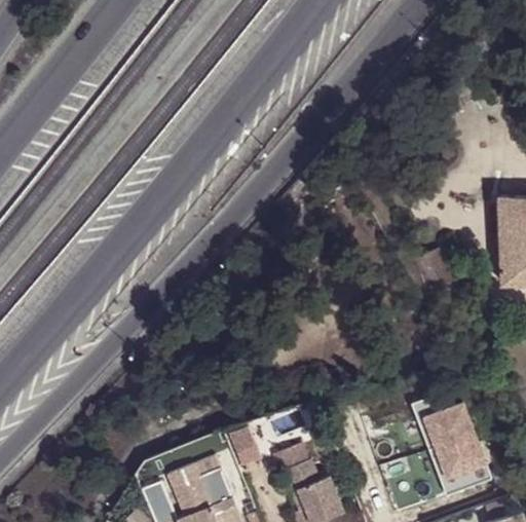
[(525,201),(500,202),(501,239),(496,240),(497,249),(501,250),(502,284),(525,284),(525,201)]
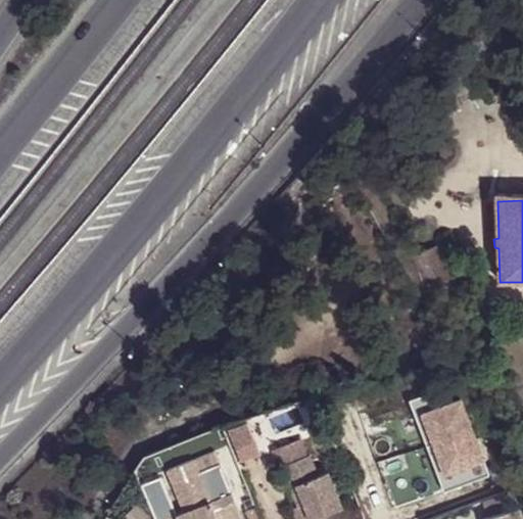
[(413,257),(430,289),(446,281),(433,247),(413,257)]
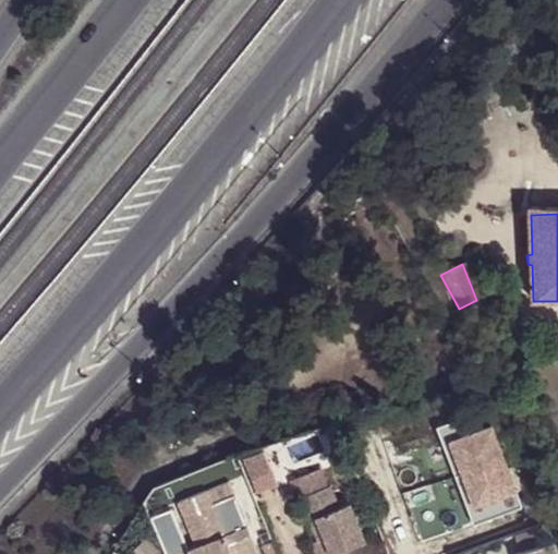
[(437,428),(471,526),(519,509),(489,428),(483,430),(478,418),(468,422),(465,417),(437,428)]
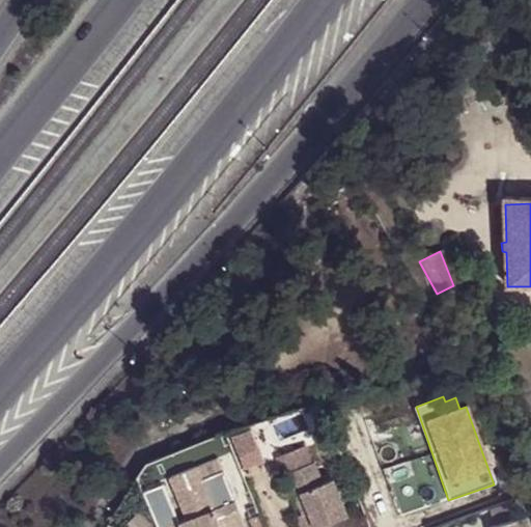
[(244,470),(268,460),(262,446),(238,456),(244,470)]
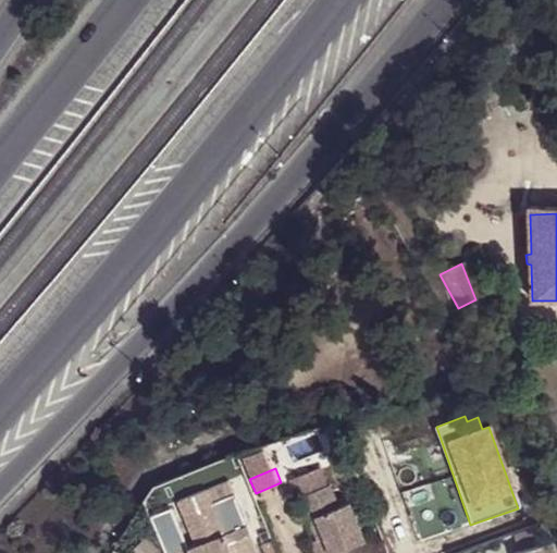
[(323,539),(316,541),(311,542),(314,552),(345,552),(345,551),(364,543),(348,503),(337,508),(330,486),(327,487),(320,468),(288,481),(296,499),(298,498),(306,495),(323,539)]
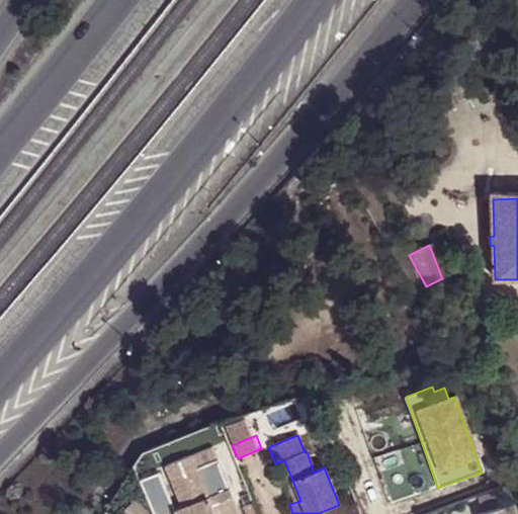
[(277,462),(293,503),(300,501),(284,460),(277,462)]
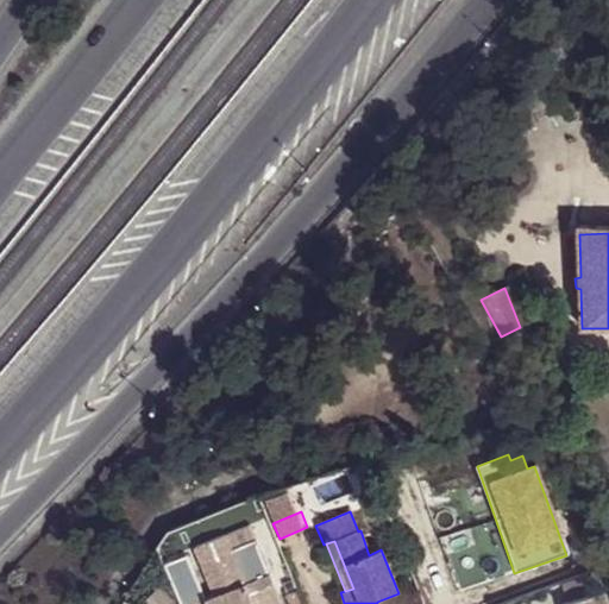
[(281,603),(270,574),(245,584),(231,549),(199,562),(212,597),(203,601),(205,603),(281,603)]
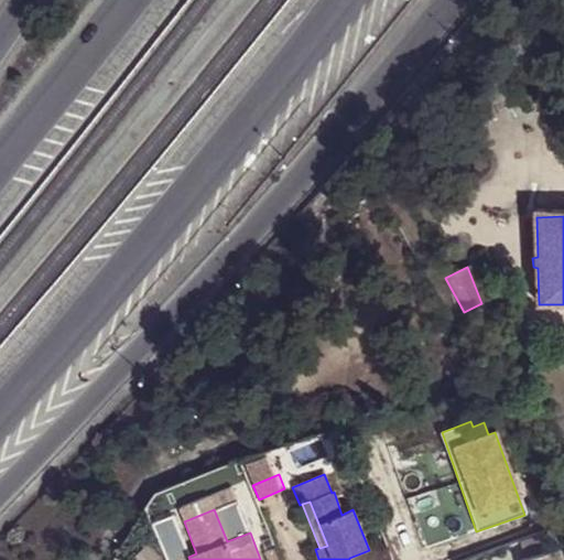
[(148,546),(133,559),(158,559),(159,558),(148,546)]
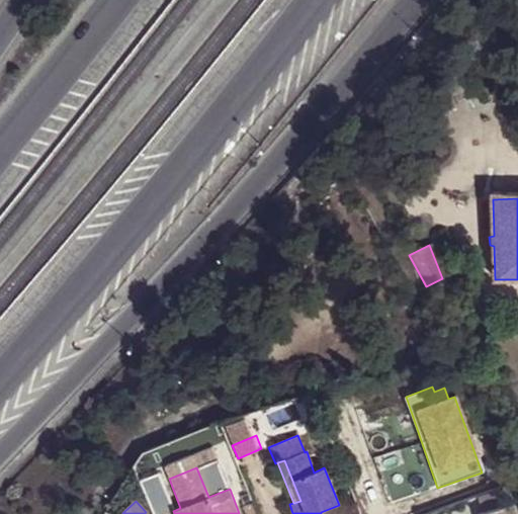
[(515,513),(511,503),(483,513),(515,513)]
